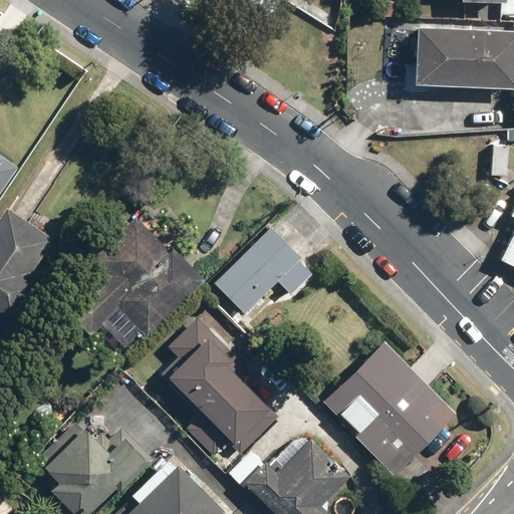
[(248,0),(269,14),(278,0),(248,0)]
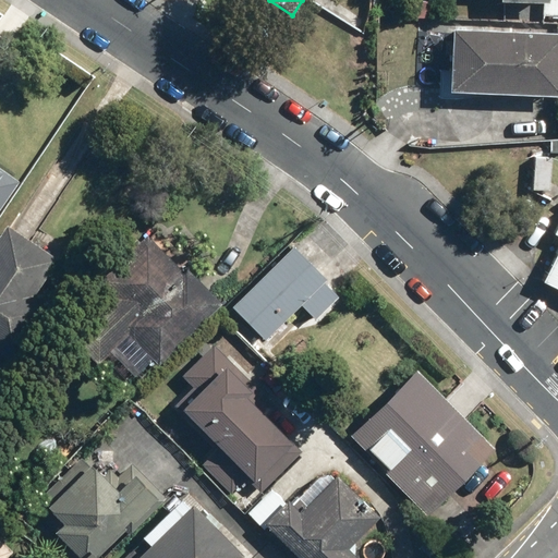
[(557,0),(523,0),(544,0),(544,14),(557,14),(557,0)]
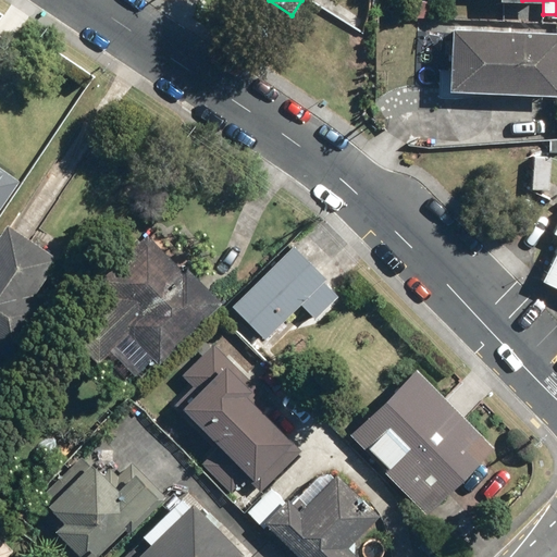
[(556,31),(452,25),(448,86),(556,91),(556,31)]
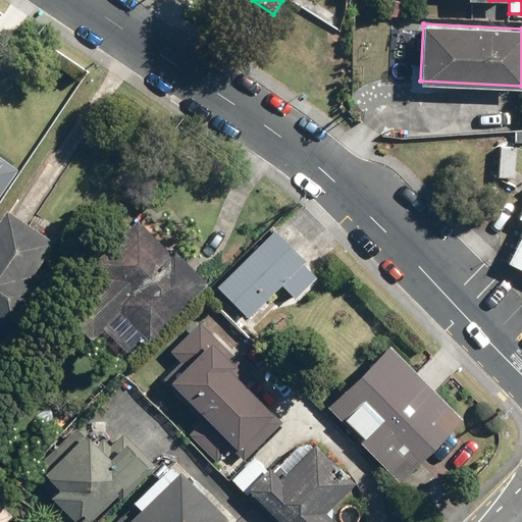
[(0,198),(21,167),(0,151),(0,198)]
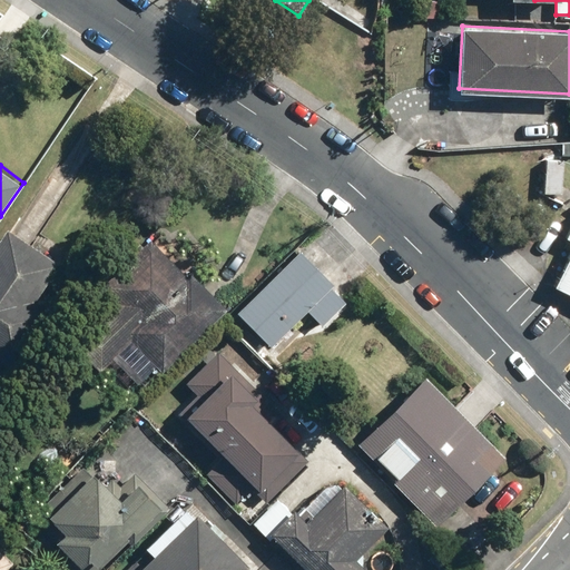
[(0,356),(19,369),(57,312),(38,300),(62,264),(9,228),(0,242),(0,356)]
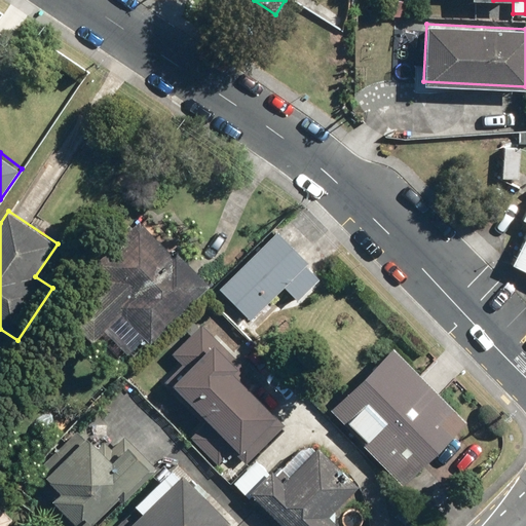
[(525,219),(525,237),(514,264),(525,269),(525,212),(523,218),(525,219)]
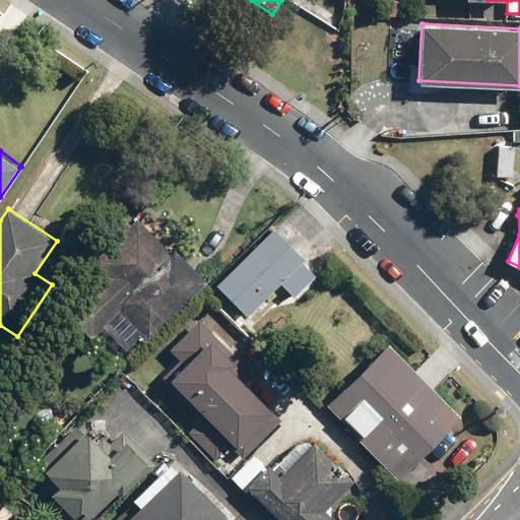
[(128,350),(207,281),(176,246),(171,251),(140,216),(102,252),(118,270),(70,312),(92,337),(106,325),(128,350)]
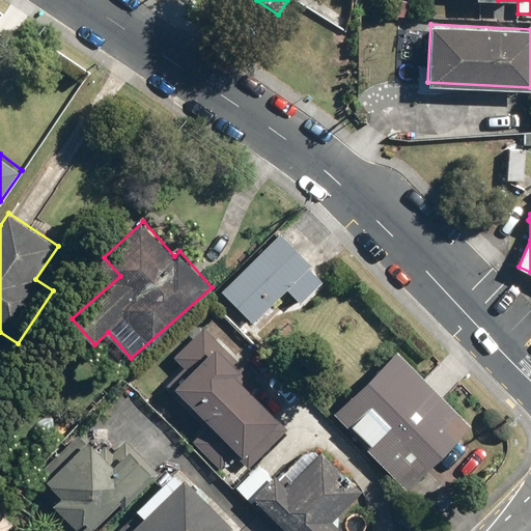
[(221,291),(253,324),(288,288),(303,303),(324,281),(310,267),(313,264),(280,232),(221,291)]
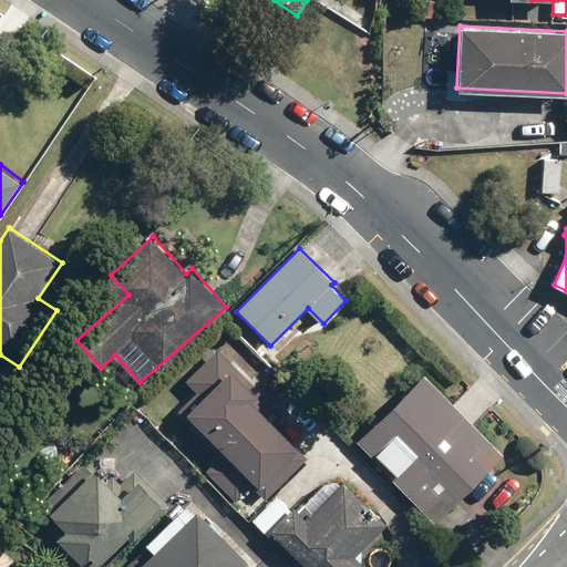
[(195,392),(174,414),(223,461),(229,455),(260,485),(299,445),(267,415),(276,405),(219,351),(187,384),(195,392)]
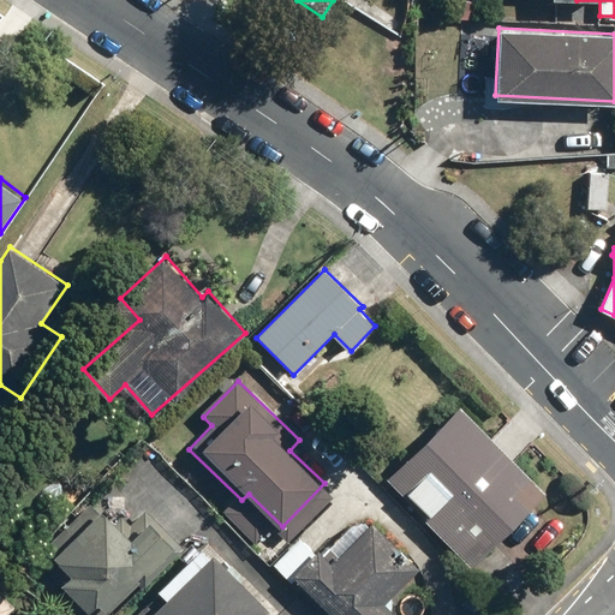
[(458,406),(383,478),(469,565),(543,493),(502,452),(458,406)]
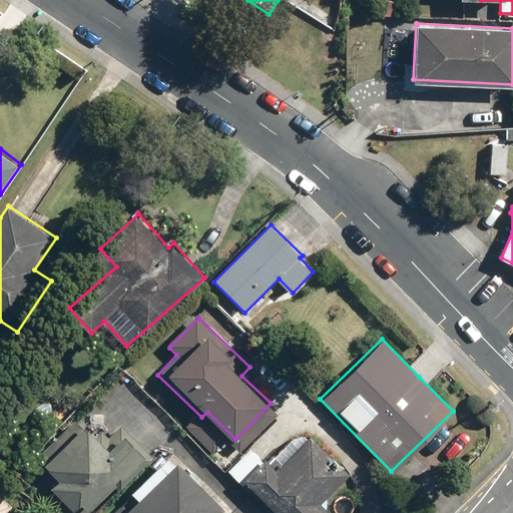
[(148,456),(123,432),(107,448),(78,418),(37,458),(59,479),(51,487),(75,511),(82,503),(87,507),(120,475),(124,480),(148,456)]
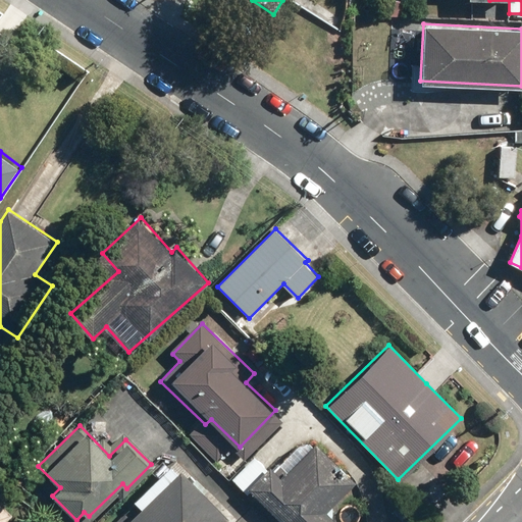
[(285,477),(259,452),(237,475),(283,521),(337,521),(327,512),(357,481),(318,444),(285,477)]
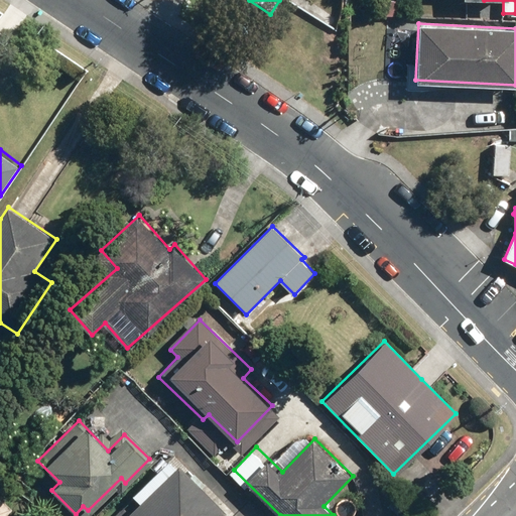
[(169,477),(161,469),(133,496),(141,504),(127,515),(217,515),(224,510),(182,465),(169,477)]
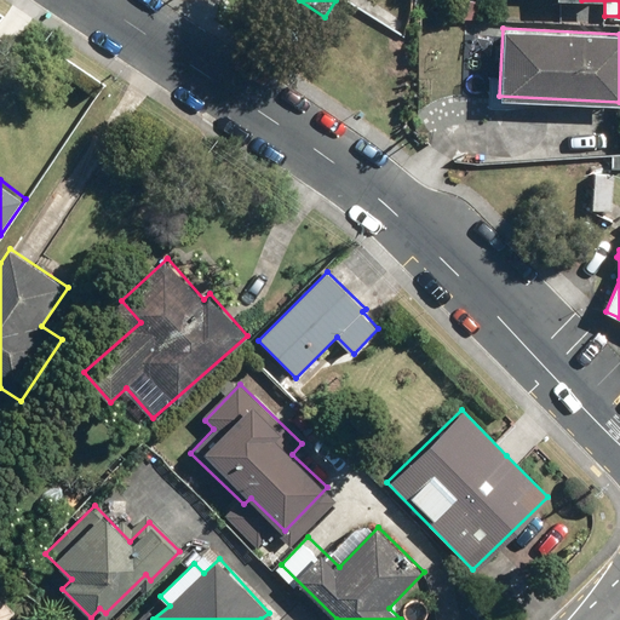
[(0,592),(0,619),(9,619),(19,610),(0,592)]
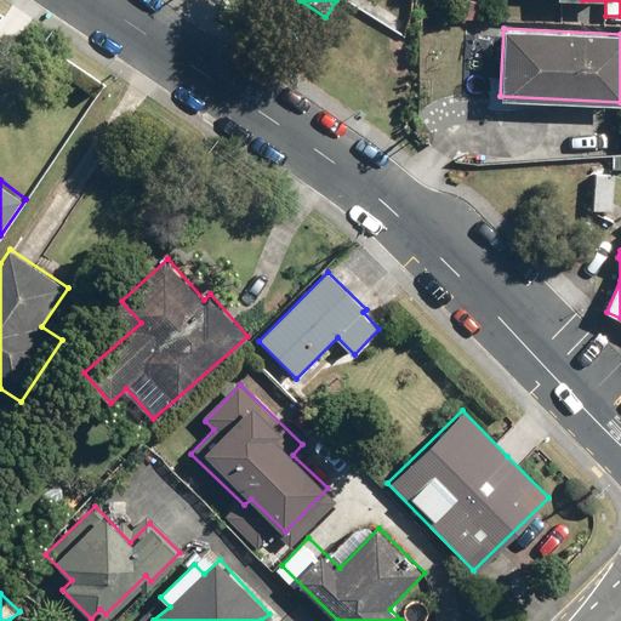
All buildings are outlined.
